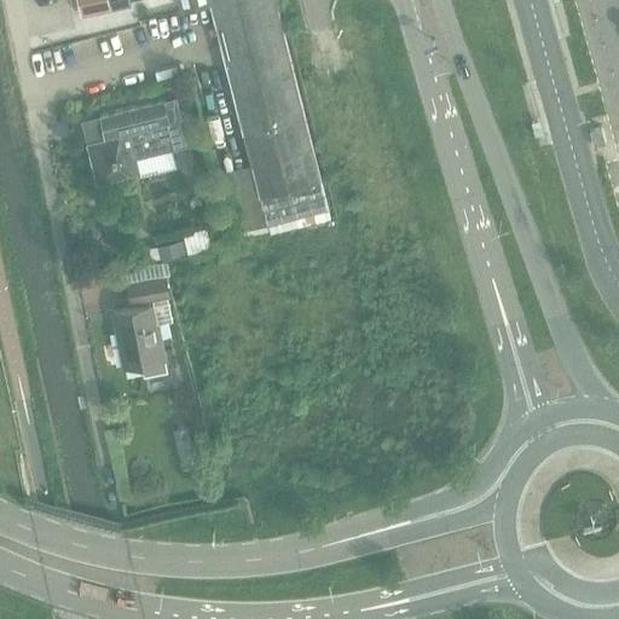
[(79,0),(82,17),(113,11),(110,0),(79,0)]
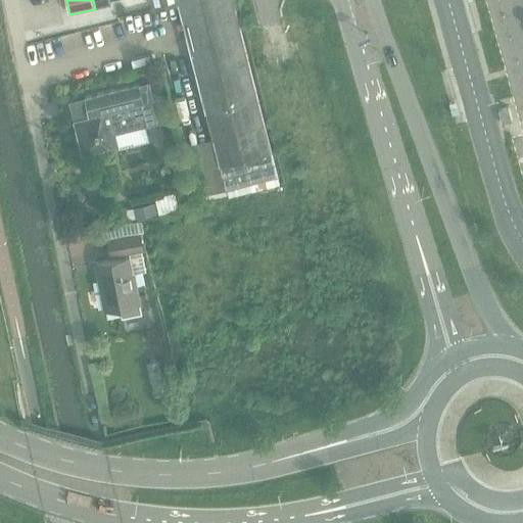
[(227,192),(279,179),(233,0),(152,0),(155,10),(180,5),(227,192)]
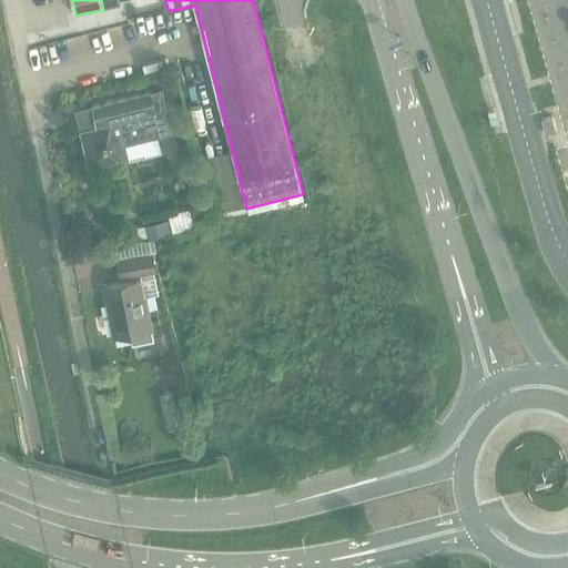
[(127,145),(161,137),(155,114),(158,113),(152,92),(92,108),(93,109),(82,112),(87,131),(81,132),(90,169),(130,160),(127,145)]
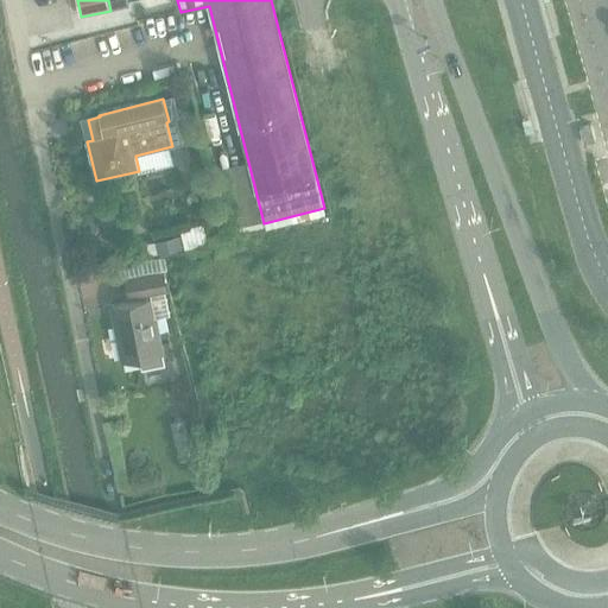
[(590,126),(580,130),(583,144),(588,143),(595,140),(590,126)]
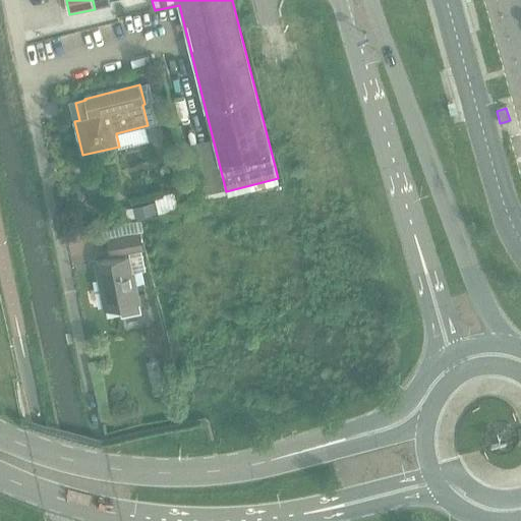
[(156,199),(123,208),(126,218),(159,210),(156,199)]
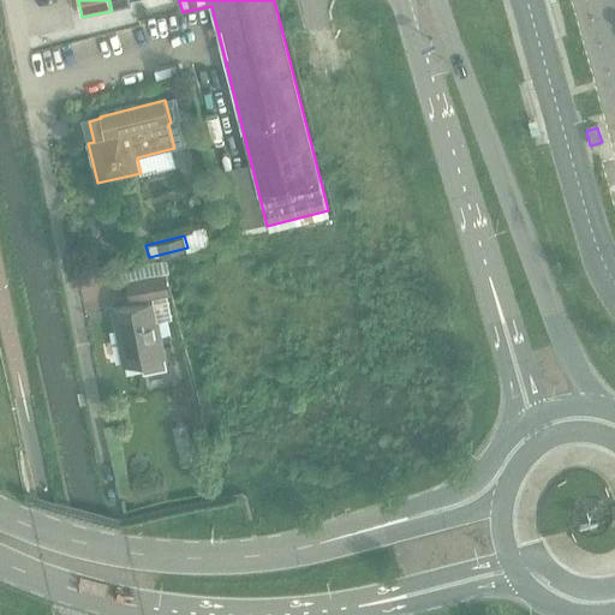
[(133,303),(169,296),(166,275),(130,282),(133,303)]
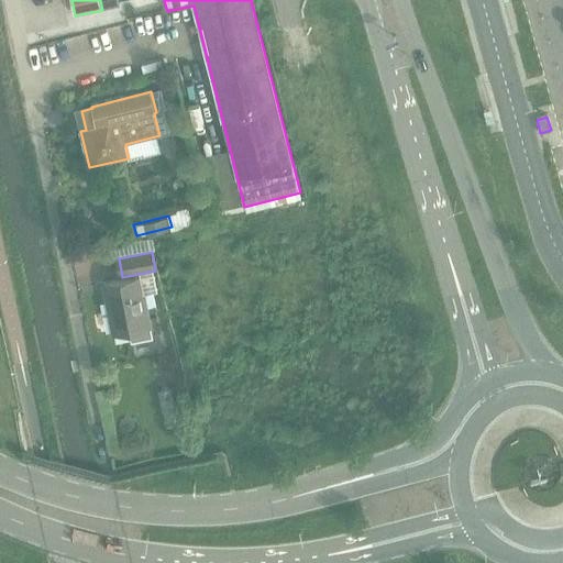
[(117,334),(130,332),(132,343),(153,339),(151,328),(141,278),(107,286),(105,286),(108,304),(110,302),(117,334)]
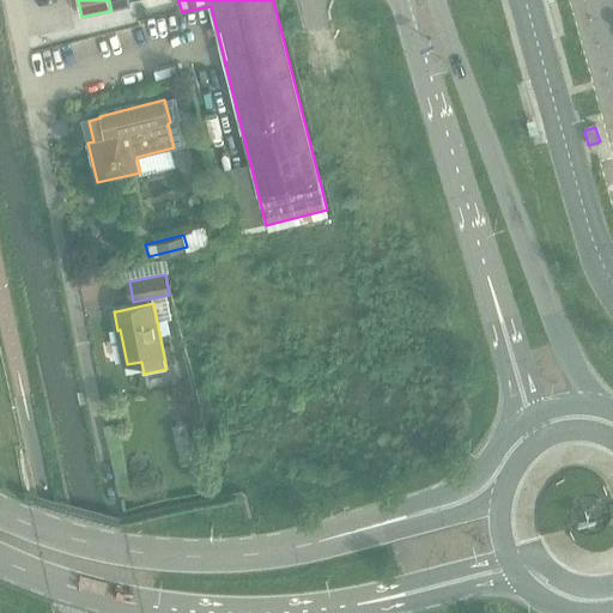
[(195,462),(186,423),(173,426),(182,466),(195,462)]
